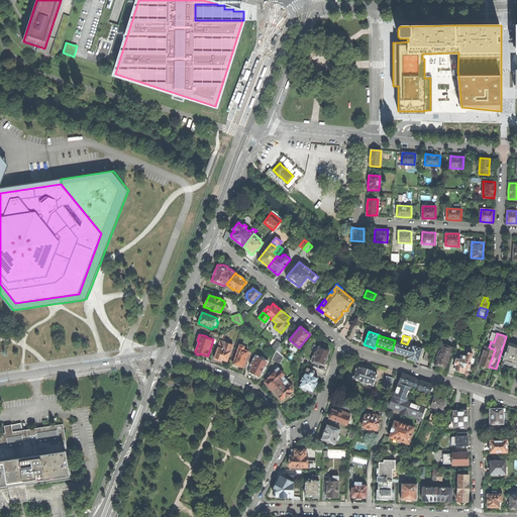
[(215,356),(222,359),(227,360),(232,344),(220,340),(219,345),(215,356)]
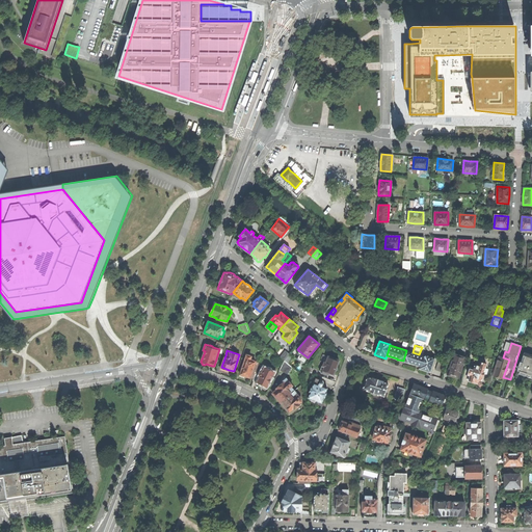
[(420,367),(423,356),(419,354),(413,352),(406,350),(403,361),(420,367)]
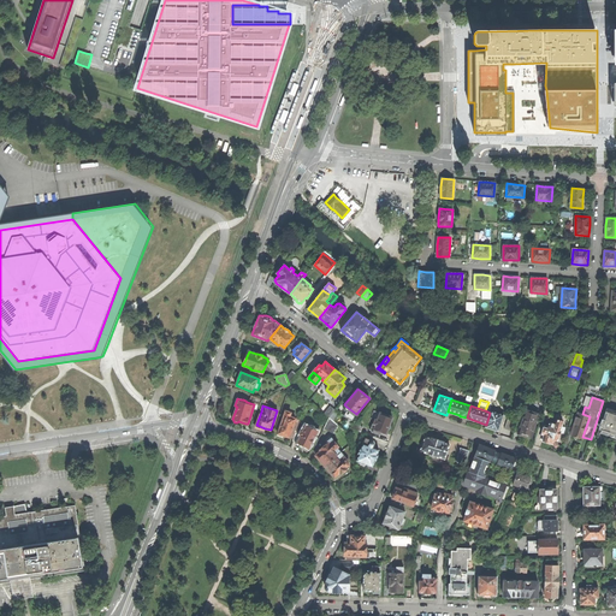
[(335,410),(331,407),(325,414),(329,418),(335,410)]
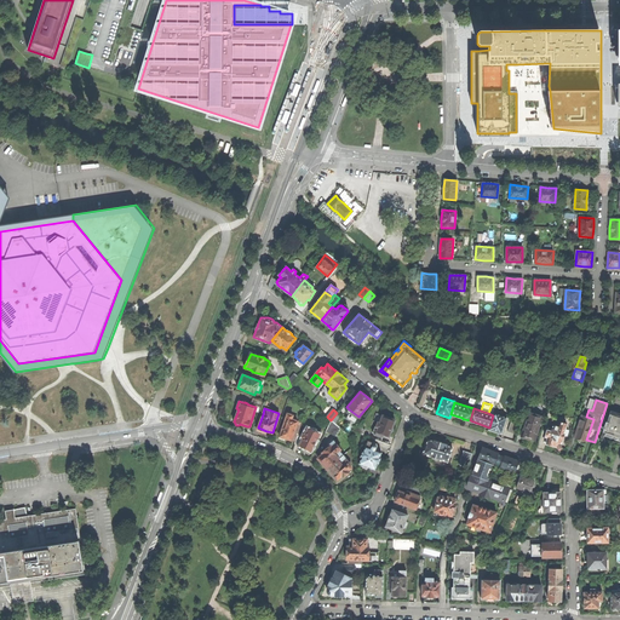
[(350,413),(346,418),(350,422),(350,420),(354,423),(359,417),(349,409),(348,412),(350,413)]
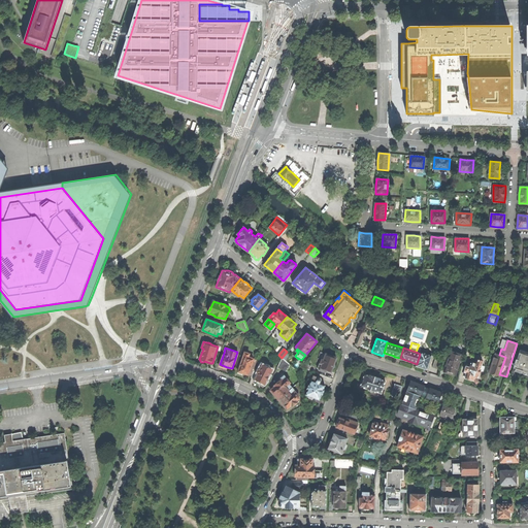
[(527,352),(520,350),(517,359),(516,359),(515,363),(514,365),(513,367),(516,368),(515,370),(522,373),(527,374),(527,352)]
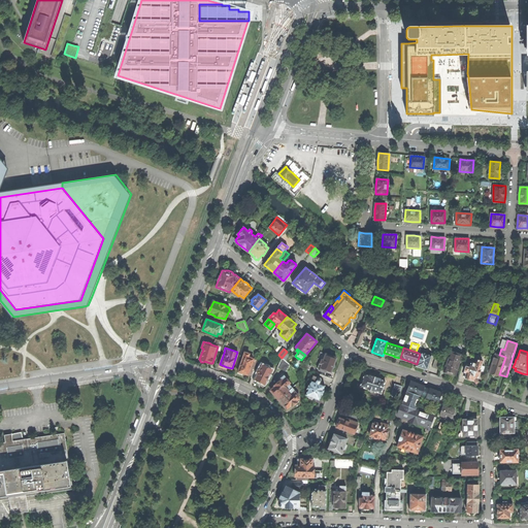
[(239,367),(238,371),(242,373),(244,373),(249,374),(254,359),(249,357),(250,354),(244,352),(242,359),(240,364),(239,363),(237,367),(239,367)]
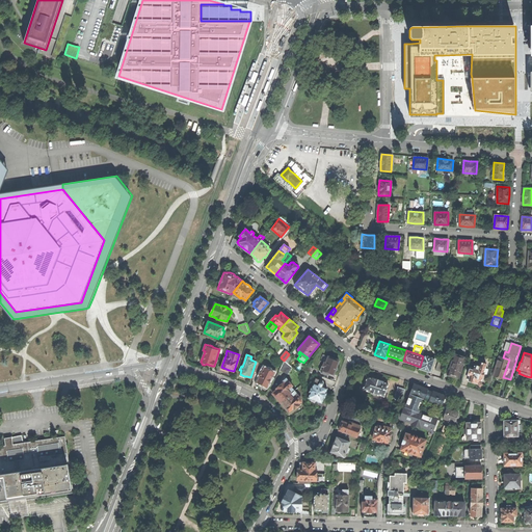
[(293,357),(289,354),(284,361),(288,364),(293,357)]
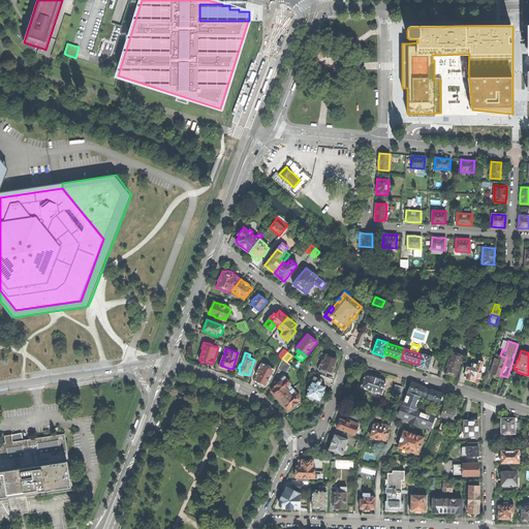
[(462,356),(450,352),(445,372),(450,373),(456,375),(462,356)]
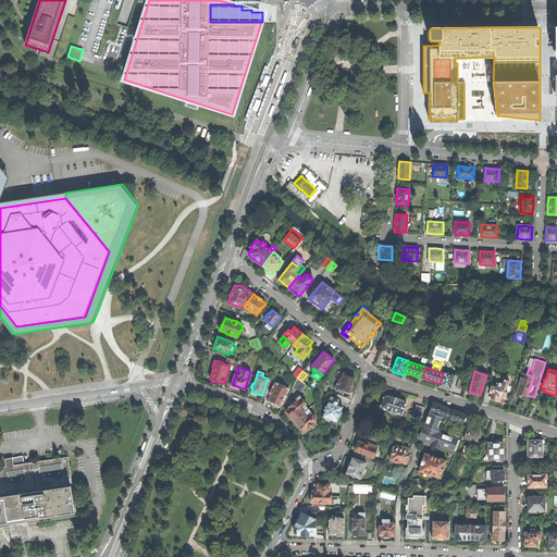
[(444,388),(450,390),(455,375),(445,372),(444,372),(443,373),(440,384),(438,386),(444,388)]
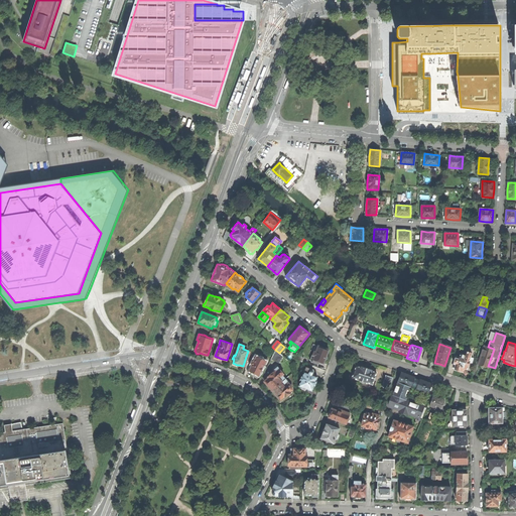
[(329,350),(318,346),(315,352),(314,351),(312,355),(311,355),(309,360),(312,361),(312,362),(318,364),(319,362),(324,364),(325,360),(326,360),(327,360),(327,359),(328,357),(327,356),(329,350)]
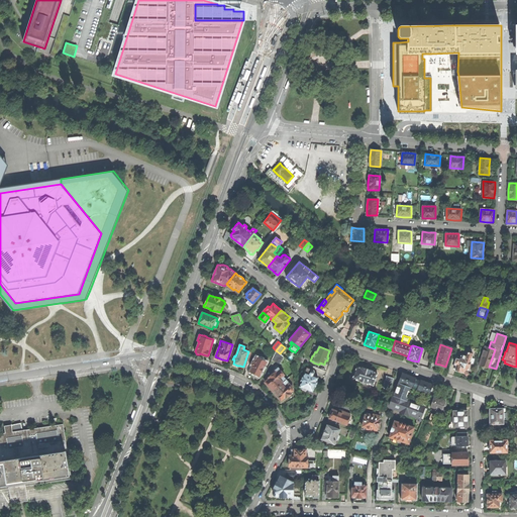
[(489,369),(489,367),(495,349),(489,347),(485,346),(479,365),(483,367),(489,369)]
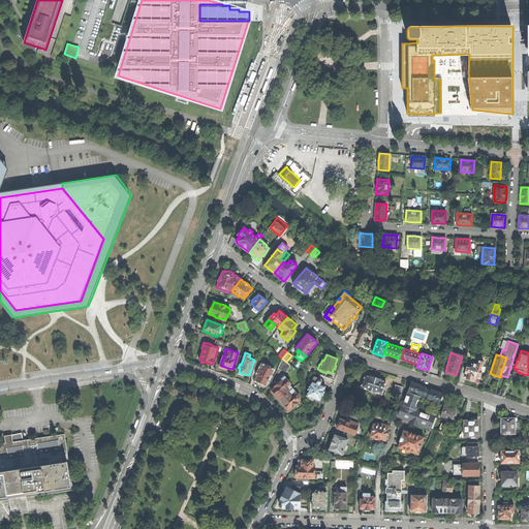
[(254,360),(249,375),(252,376),(255,369),(257,361),(256,361),(256,360),(254,359),(254,360)]
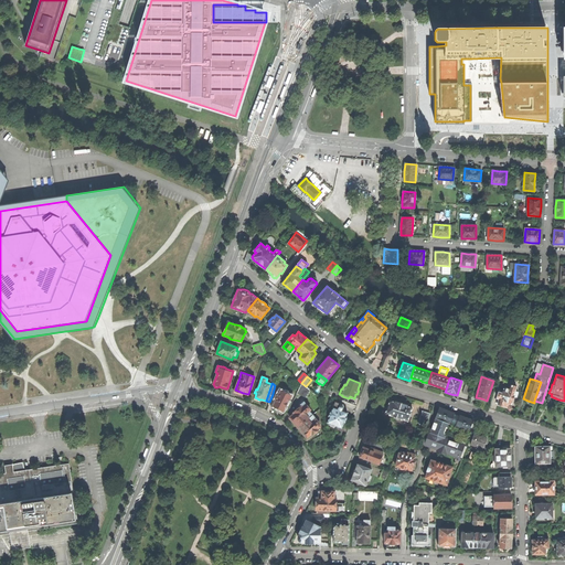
[(309,390),(306,386),(301,383),(297,392),(306,396),(309,390)]
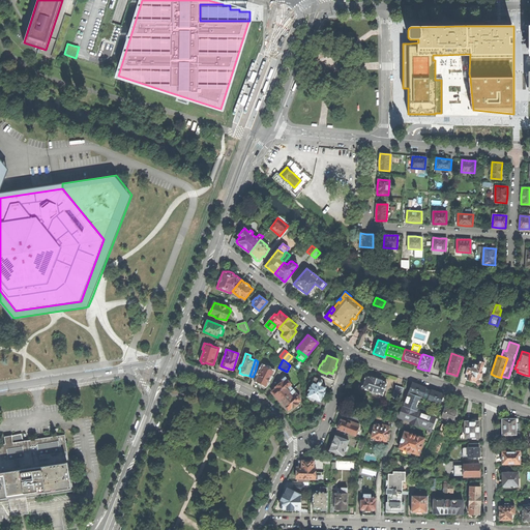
[(437,359),(434,369),(442,371),(445,362),(437,359)]
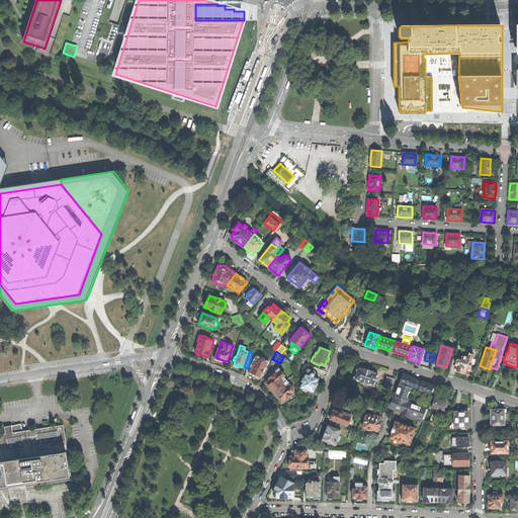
[(471,361),(470,363),(473,364),(475,359),(471,358),(473,354),(467,352),(467,355),(465,354),(465,356),(470,358),(469,361),(471,361)]
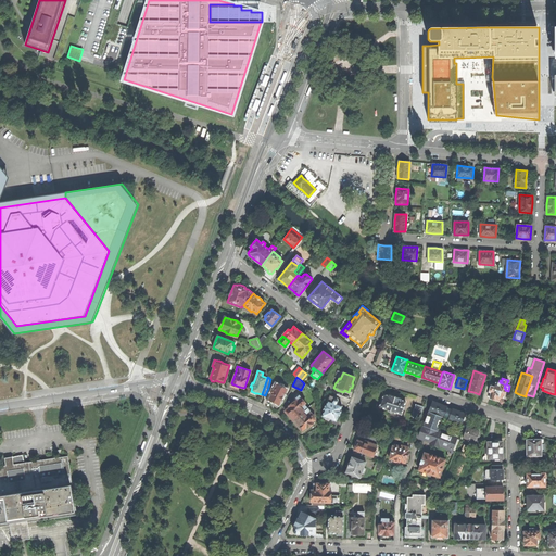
[(501,403),(504,402),(503,400),(505,390),(506,388),(504,388),(505,384),(500,382),(498,382),(497,383),(495,382),(495,386),(492,384),(491,383),(489,392),(491,392),(490,396),(490,397),(495,400),(500,401),(501,403)]
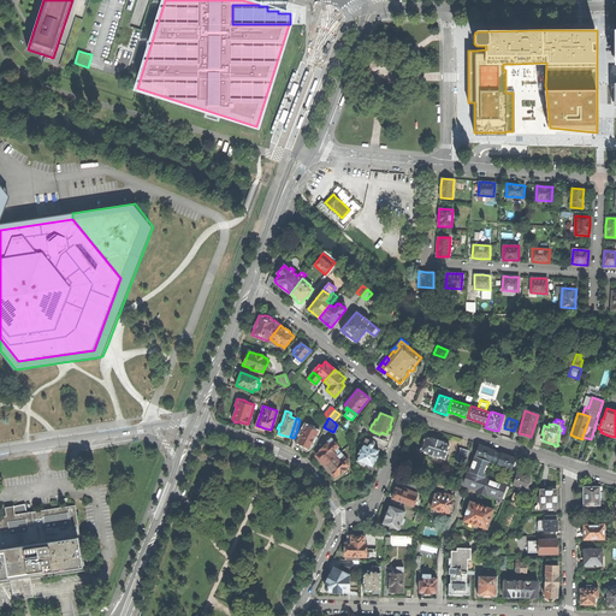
[(302,431),(300,434),(300,436),(297,443),(303,445),(303,446),(307,449),(308,448),(309,449),(318,431),(306,425),(303,432),(302,431)]
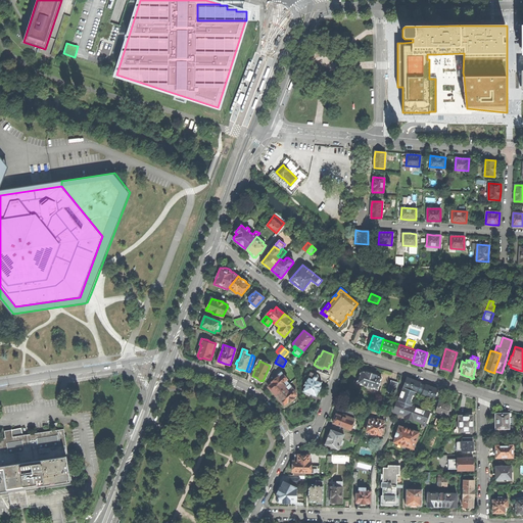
[(366,372),(361,371),(357,383),(364,385),(363,387),(364,388),(365,389),(367,390),(368,390),(370,389),(371,387),(377,389),(379,385),(380,385),(381,382),(380,382),(381,377),(376,376),(377,375),(371,373),(366,372)]
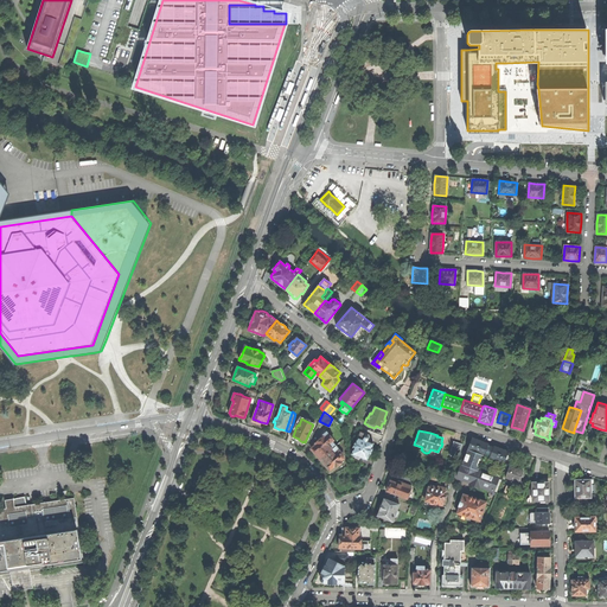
[(366,460),(369,453),(370,454),(371,451),(372,448),(371,447),(374,443),(368,441),(369,436),(368,434),(364,433),(362,439),(358,438),(357,442),(356,441),(353,447),(355,447),(352,454),(353,454),(362,458),(366,460)]
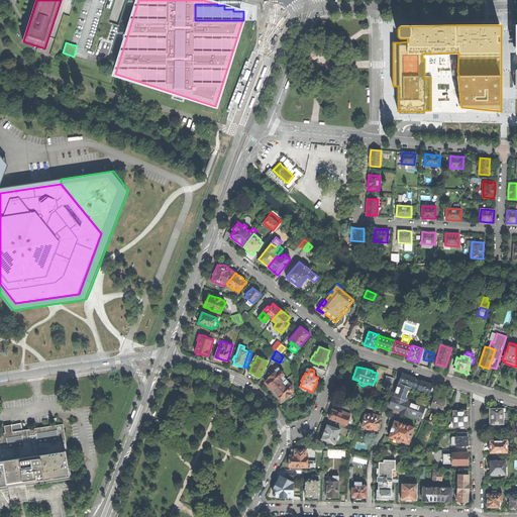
[(271,388),(273,391),(286,380),(283,376),(285,375),(280,370),(277,372),(276,371),(269,378),(269,379),(265,382),(266,383),(266,384),(268,386),(269,386),(270,387),(271,388)]
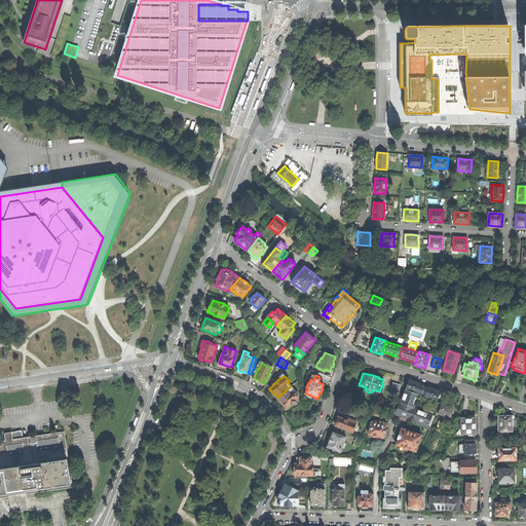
[(405,389),(419,395),(423,397),(423,398),(427,400),(427,399),(437,402),(440,390),(427,386),(427,387),(425,386),(422,385),(423,384),(409,379),(405,389)]
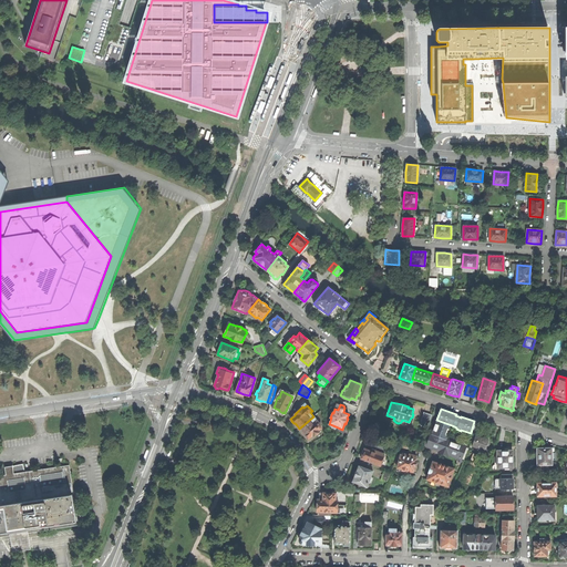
[(424,412),(421,420),(424,421),(423,425),(428,428),(432,415),(424,412)]
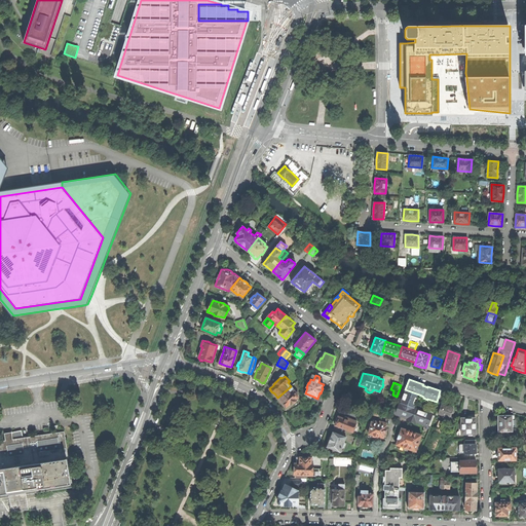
[(298,395),(291,386),(277,398),(279,400),(282,402),(282,403),(282,404),(284,406),(285,406),(286,407),(290,404),(291,405),(297,400),(296,399),(298,397),(298,395)]
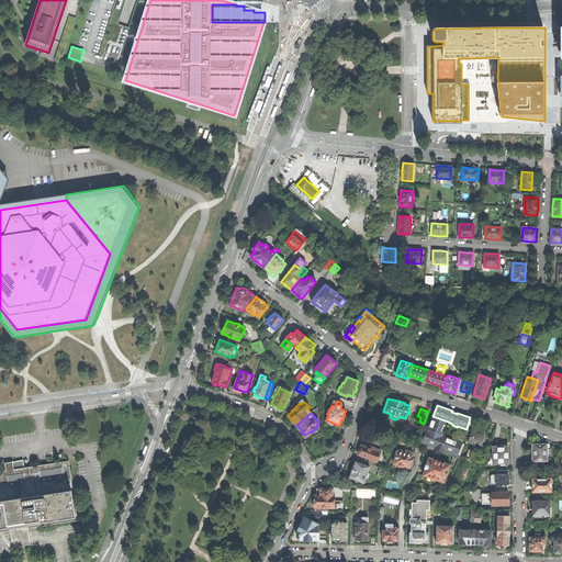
[(448,422),(433,416),(430,423),(427,430),(442,436),(448,422)]
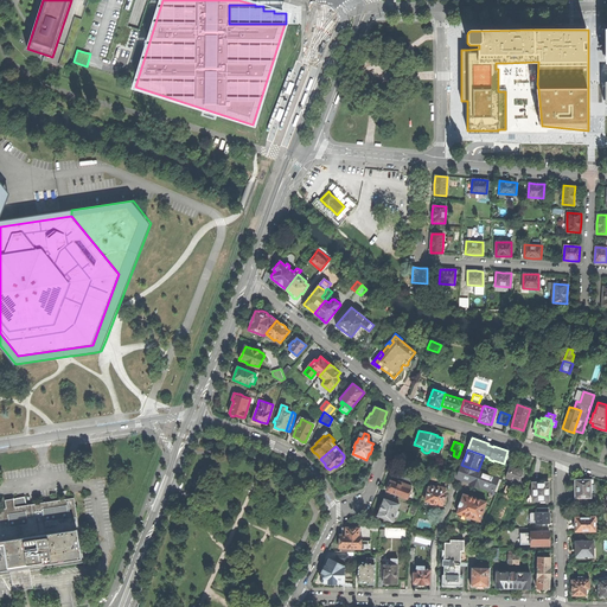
[(459,471),(457,477),(497,492),(502,480),(478,471),(461,465),(459,471)]
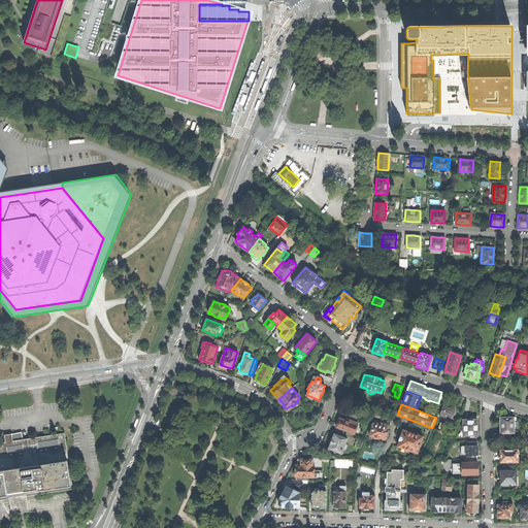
[(447,415),(449,407),(446,406),(442,405),(439,416),(446,418),(447,415)]
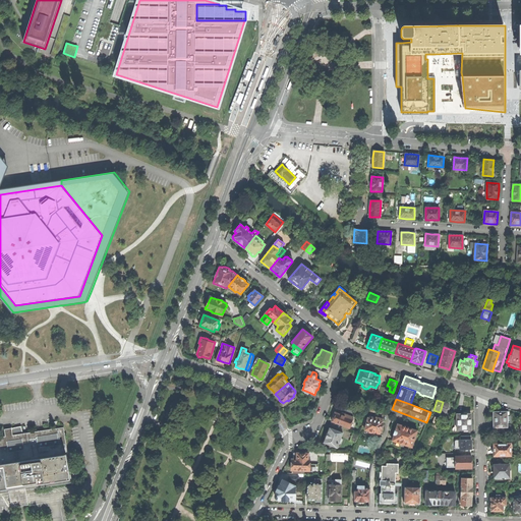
[(342,413),(353,417),(356,411),(342,406),(341,409),(343,410),(342,413)]
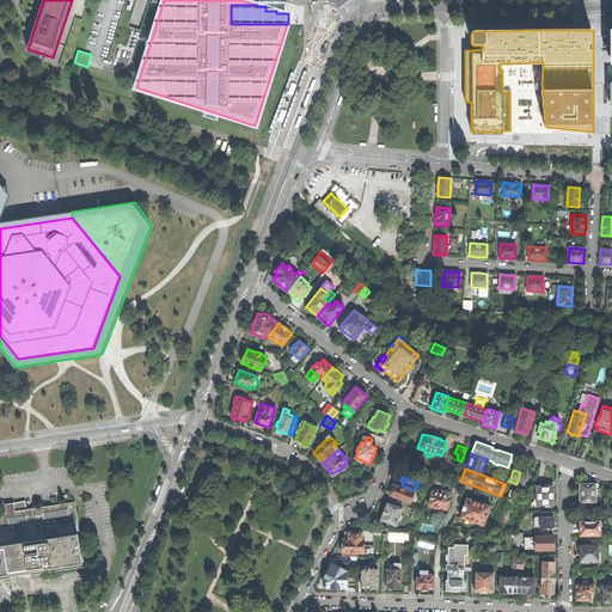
[(583,502),(592,502),(595,502),(595,496),(599,496),(599,489),(595,489),(595,483),(589,483),(579,483),(580,502),(583,502)]
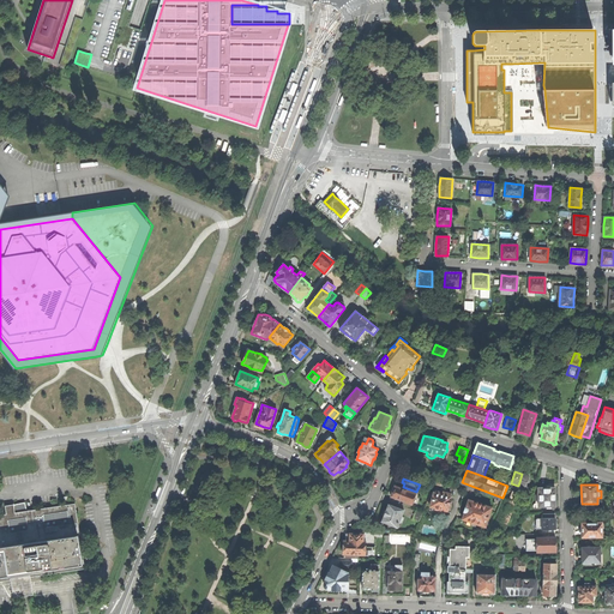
[(415,494),(416,492),(403,487),(402,488),(395,486),(392,491),(391,497),(404,501),(402,505),(410,509),(415,494)]
